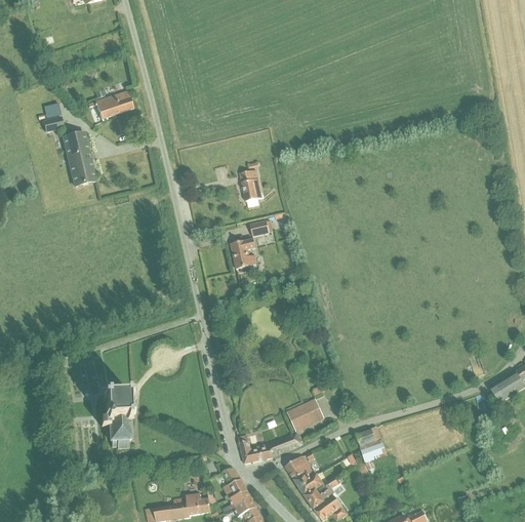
[(91,72),(84,75),(84,77),(96,74),(94,68),(90,70),(91,72)]
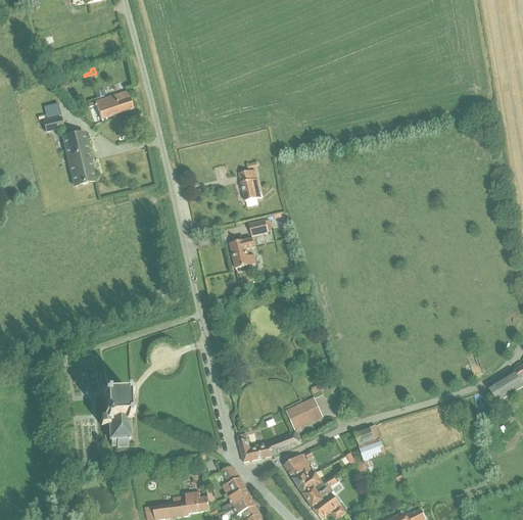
[(102,88),(94,91),(97,98),(104,95),(102,88)]
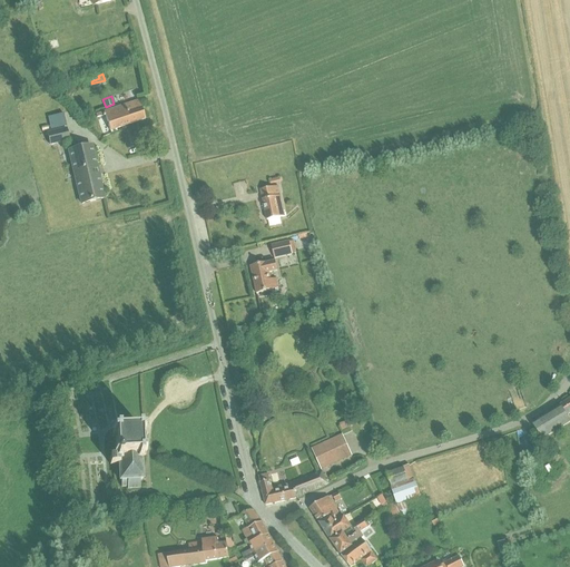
[(104,111),(109,128),(144,116),(138,98),(104,109),(96,111),(97,115),(100,113),(100,114),(104,111)]
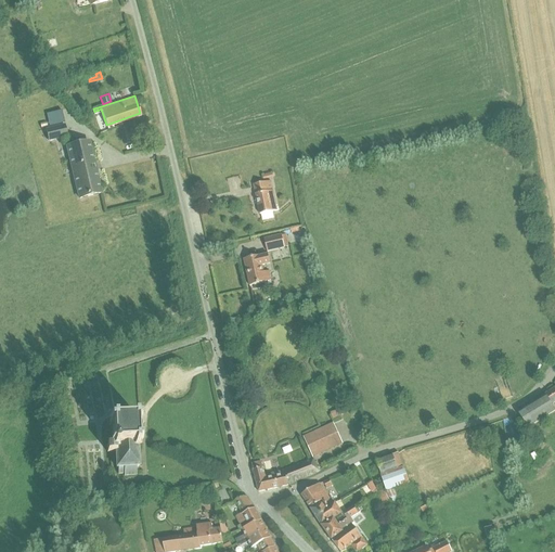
[(61,107),(46,111),(49,123),(63,119),(61,107)]
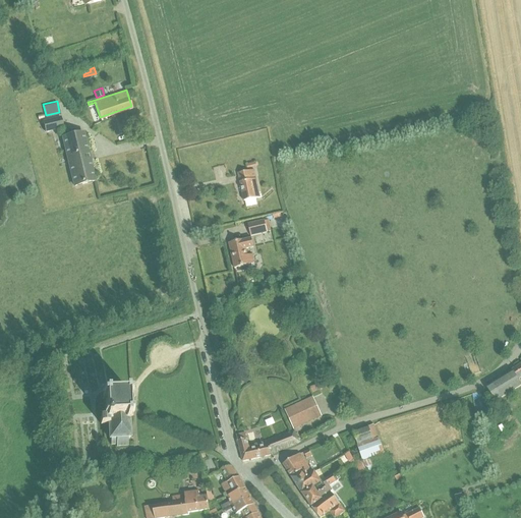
[(59,117),(41,121),(44,132),(61,127),(59,117)]
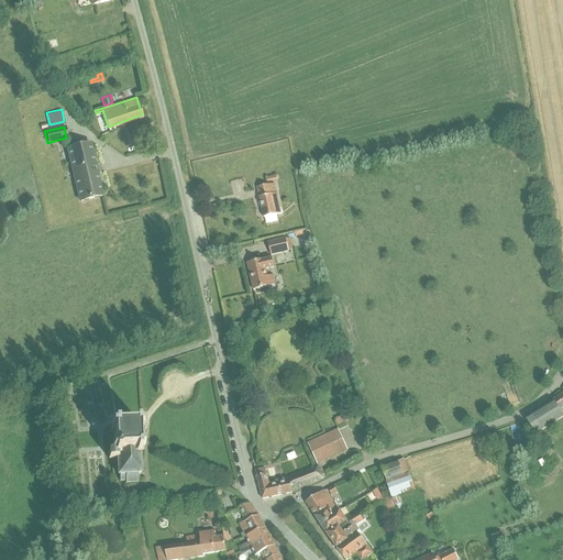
[(80,198),(101,194),(89,141),(67,146),(80,198)]
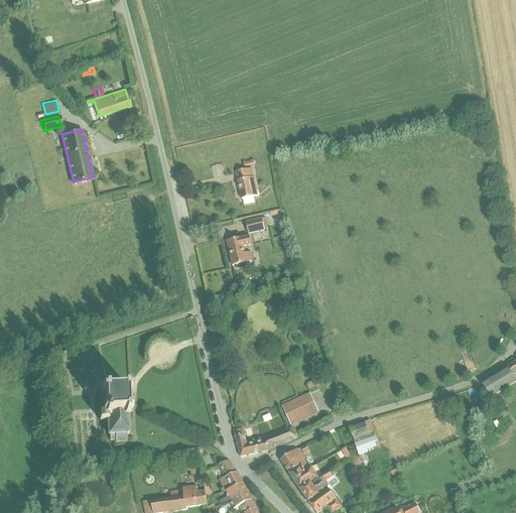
[(257,194),(256,186),(251,165),(236,169),(241,197),(257,194)]
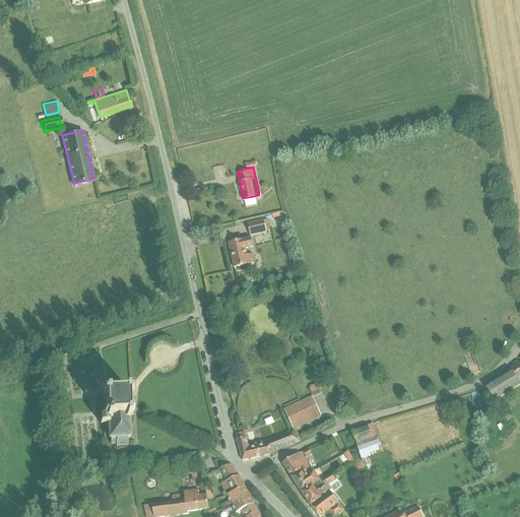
[(266,230),(263,217),(247,221),(250,233),(266,230)]
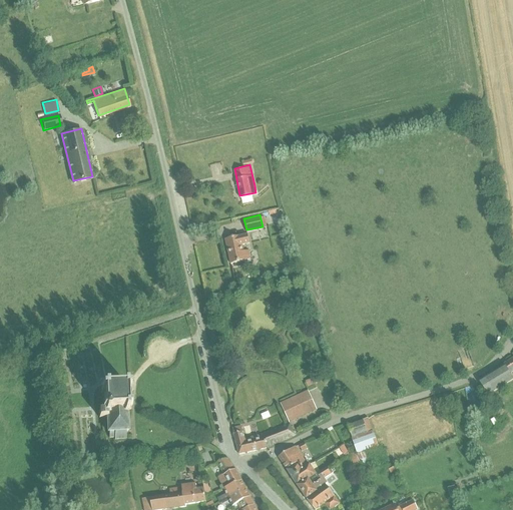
[(224,236),(230,262),(245,259),(245,258),(250,257),(248,247),(243,248),(241,242),(249,240),(247,232),(239,233),(224,236)]
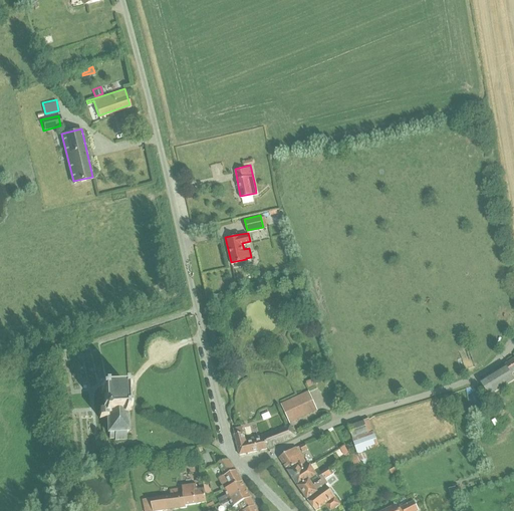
[(81,360),(88,359),(86,344),(79,345),(81,360)]
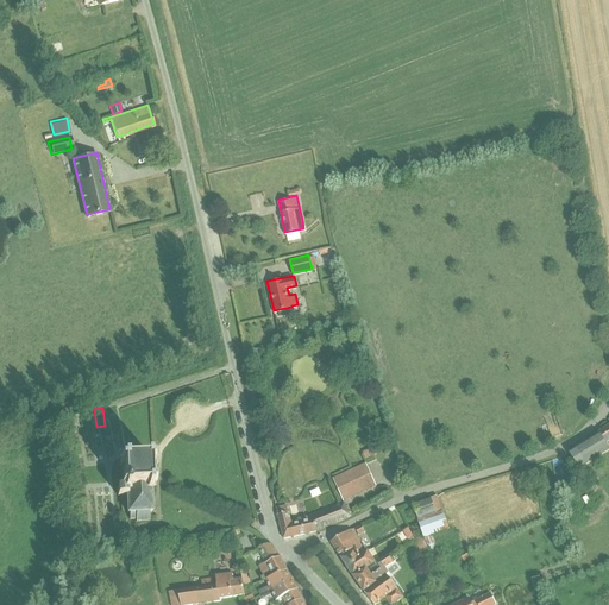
[(608,422),(597,429),(598,430),(567,449),(578,466),(608,447),(608,446),(604,440),(608,438),(608,422)]
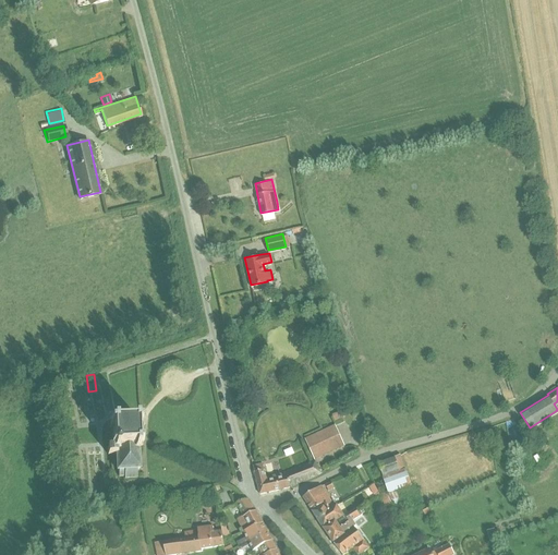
[(138,443),(142,443),(142,438),(137,439),(137,423),(141,423),(141,418),(137,419),(137,415),(133,415),(133,419),(131,419),(130,420),(130,421),(120,421),(119,420),(117,420),(117,417),(112,417),(112,420),(109,420),(109,424),(111,424),(112,441),(110,441),(110,444),(107,444),(108,451),(116,451),(117,468),(118,468),(118,473),(124,473),(124,475),(136,474),(136,467),(140,466),(138,443)]
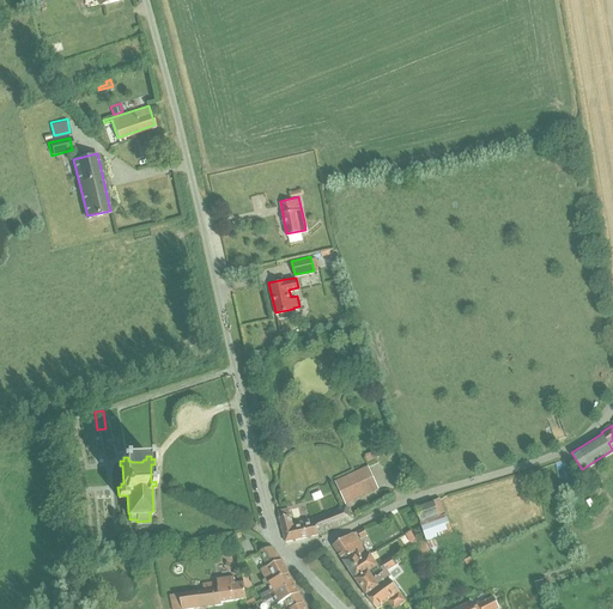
[(377,486),(368,464),(337,479),(345,500),(377,486)]
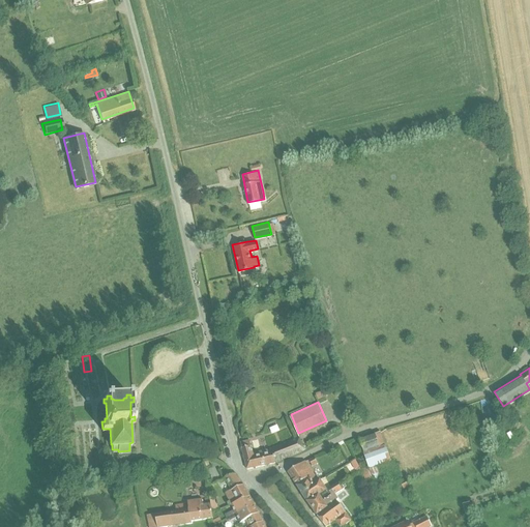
[(508,442),(519,435),(513,426),(502,433),(508,442)]
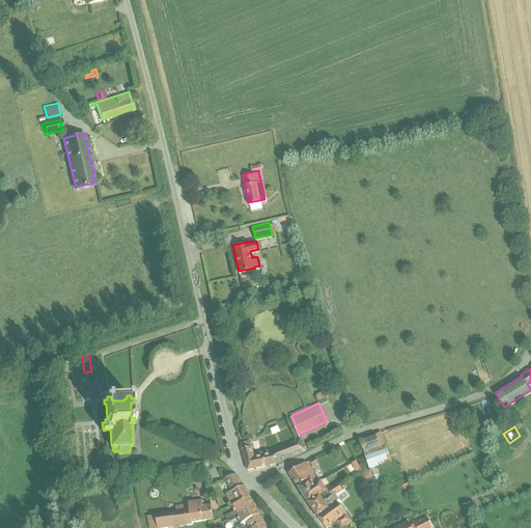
[(369,467),(368,468),(372,476),(373,479),(382,476),(380,471),(378,465),(385,462),(386,466),(392,463),(388,450),(381,431),(360,438),(369,467)]
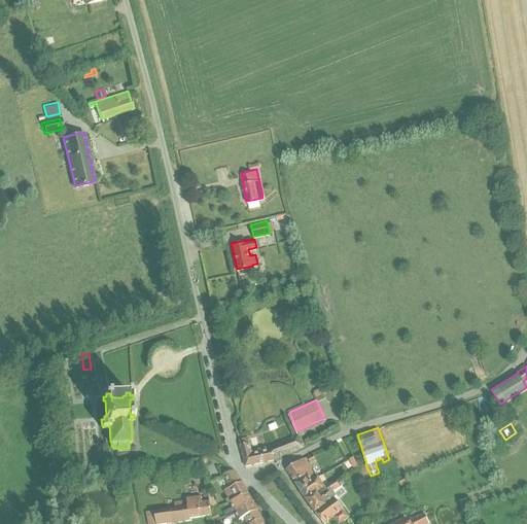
[(274,457),(304,445),(299,433),(272,445),(252,450),(249,435),(240,438),(246,464),(275,458),(274,457)]
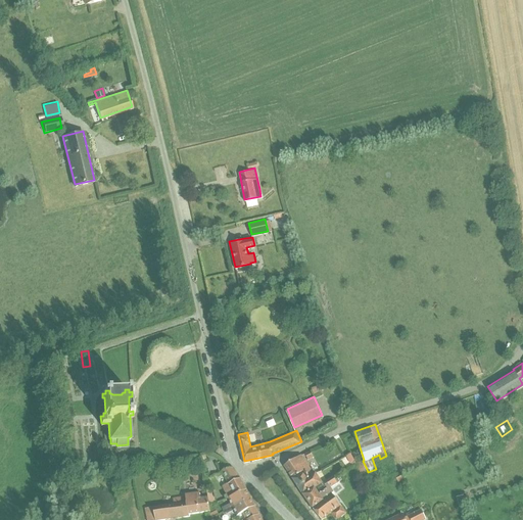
[(313,455),(311,448),(304,452),(307,458),(313,455)]
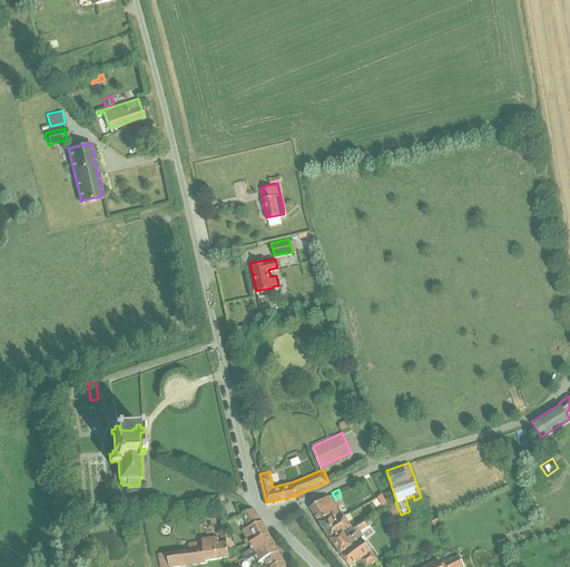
[(387,504),(382,492),(376,495),(381,502),(382,502),(384,505),(387,504)]
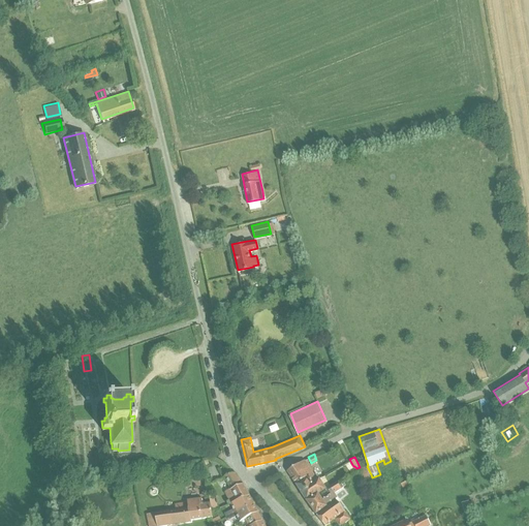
[(312,481),(317,477),(304,458),(287,469),(296,483),(309,474),(312,481)]
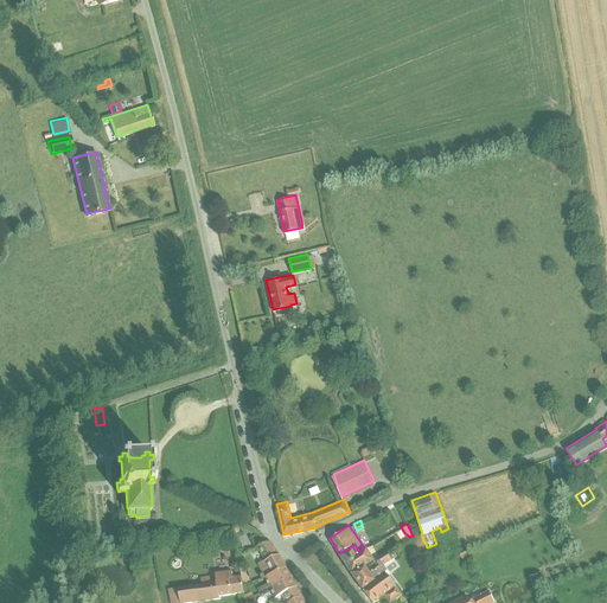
[(426,544),(421,534),(420,532),(417,533),(414,536),(417,543),(420,547),(426,544)]
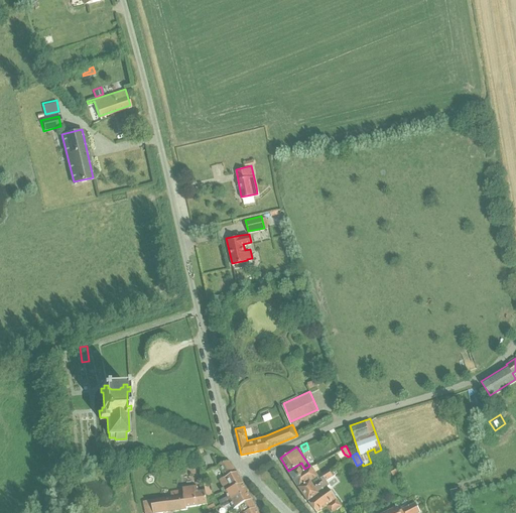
[(225,489),(243,481),(237,470),(236,470),(229,459),(218,464),(226,475),(220,478),(225,489)]
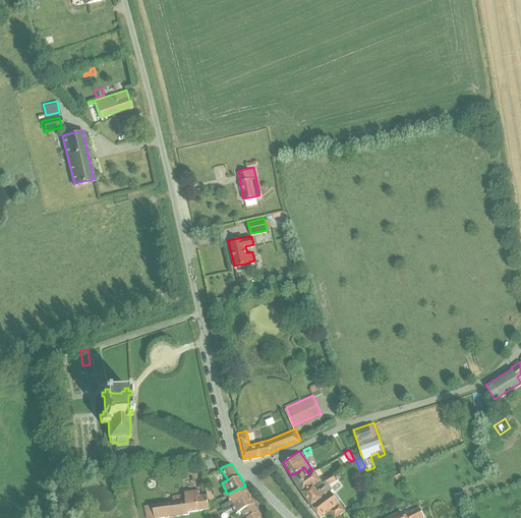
[(304,467),(291,475),(301,492),(321,479),(314,469),(312,470),(307,473),(304,467)]
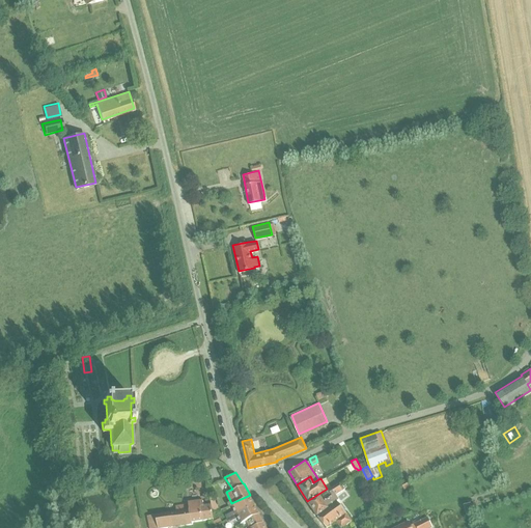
[(332,494),(331,495),(326,499),(330,504),(328,506),(316,515),(326,526),(335,520),(341,527),(351,519),(337,500),(339,498),(335,492),(344,487),(341,481),(339,482),(338,481),(328,488),(332,494)]
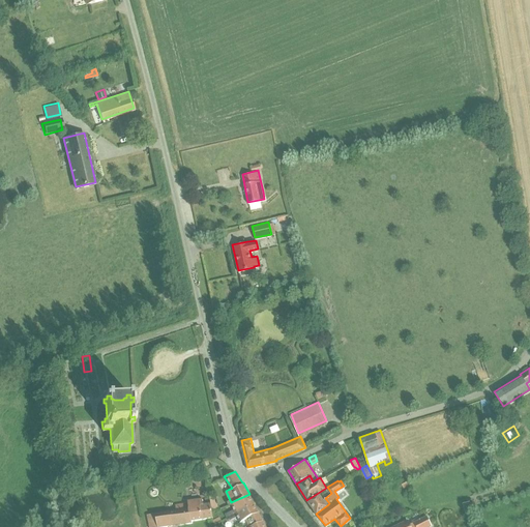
[(330,494),(326,488),(306,500),(316,514),(329,503),(325,498),(330,494)]
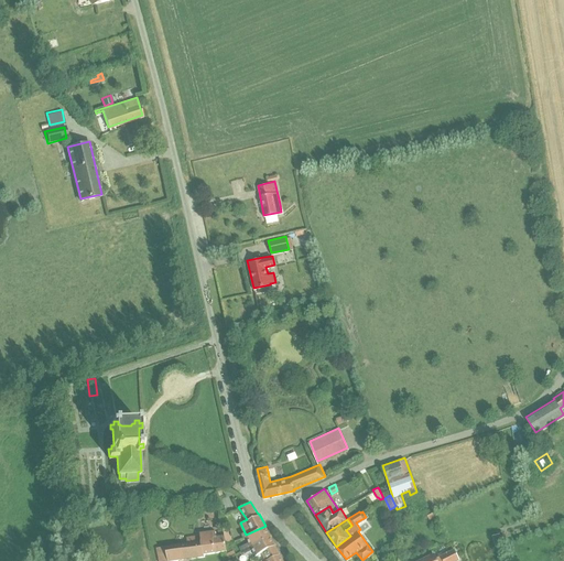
[(266,526),(246,535),(248,540),(241,545),(241,546),(240,547),(241,549),(270,535),(266,526)]
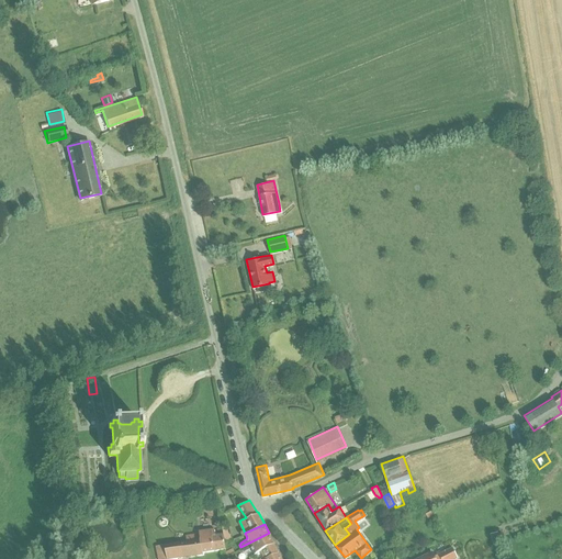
[(222,526),(223,532),(224,541),(232,538),(229,525),(222,526)]
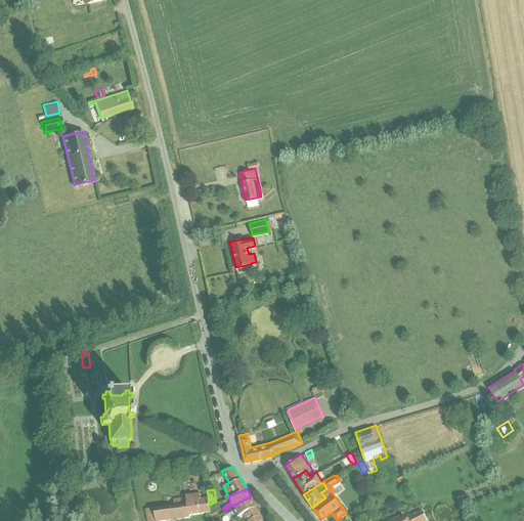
[(209,505),(208,495),(201,497),(200,491),(185,493),(185,495),(173,497),(174,503),(145,507),(147,520),(189,515),(189,513),(210,510),(209,505)]
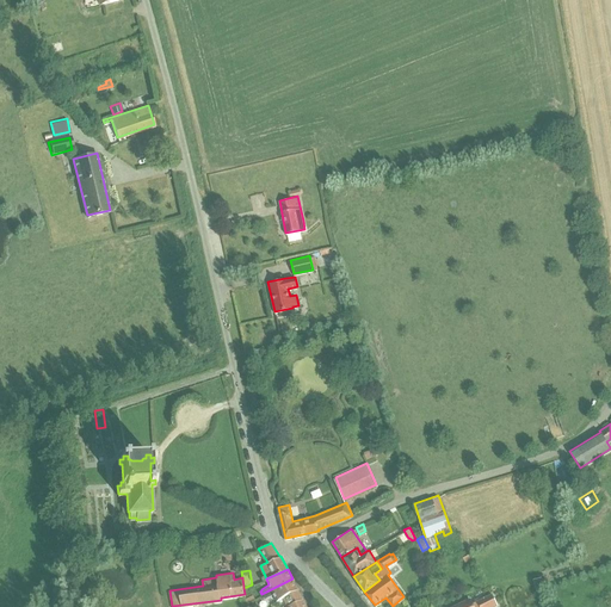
[(297,588),(292,578),(261,594),(263,598),(273,593),(277,600),(283,596),(297,588)]
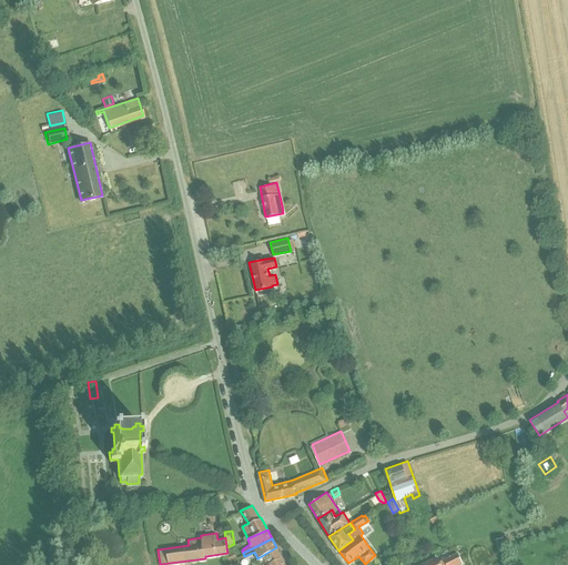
[(276,547),(263,555),(266,561),(263,563),(264,564),(282,564),(285,564),(276,547)]
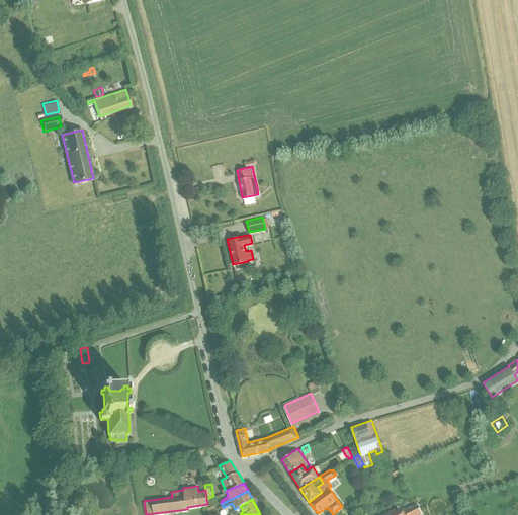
[(415,514),(422,512),(417,503),(401,511),(399,507),(380,514),(415,514)]
